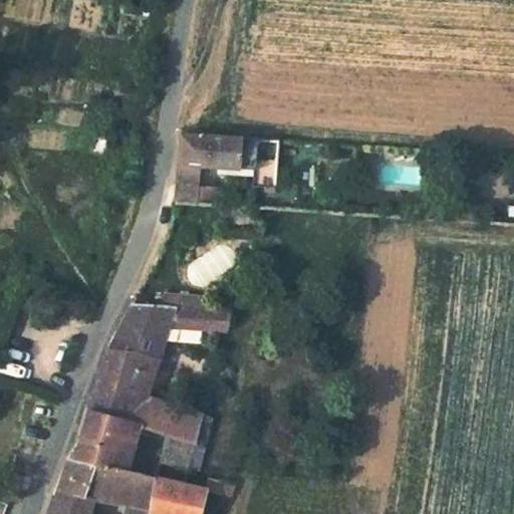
[(182,133),(179,164),(200,165),(255,169),(256,158),(258,138),(182,133)]
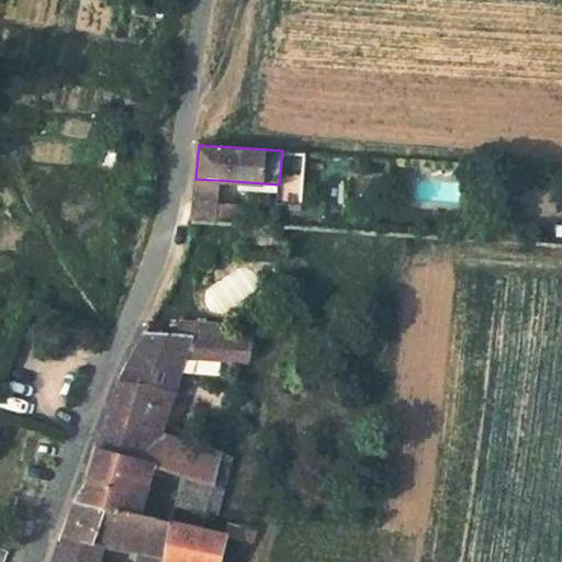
[(295,150),(282,150),(280,172),(293,173),(295,150)]
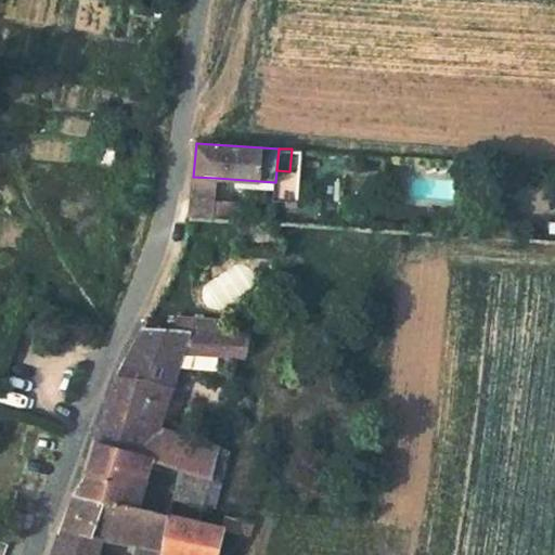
[(216,178),(193,177),(191,202),(215,203),(216,178)]
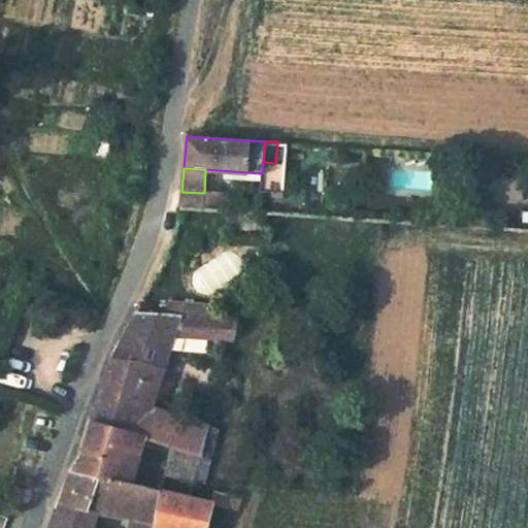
[(182,192),(179,207),(219,210),(221,194),(204,193),(182,192)]
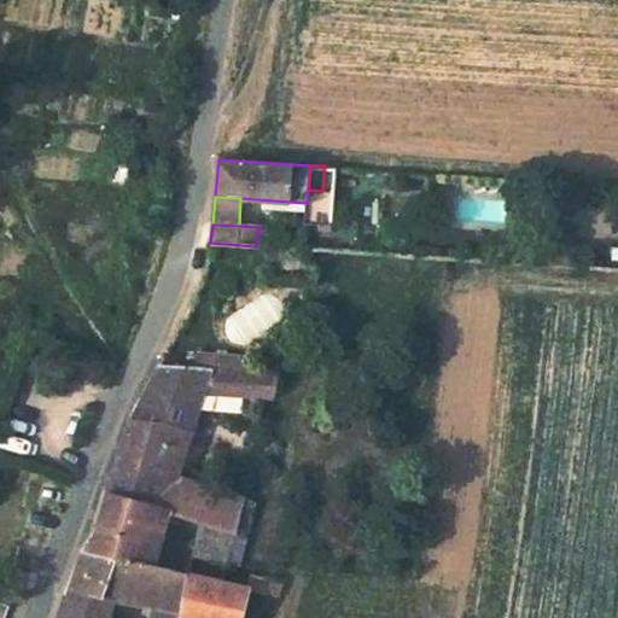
[(237,617),(244,588),(186,576),(133,564),(146,507),(158,511),(198,523),(229,534),(239,497),(175,481),(204,385),(266,402),(273,374),(158,365),(126,426),(103,494),(94,525),(77,555),(54,617),(101,617),(108,599),(155,612),(152,617),(237,617)]
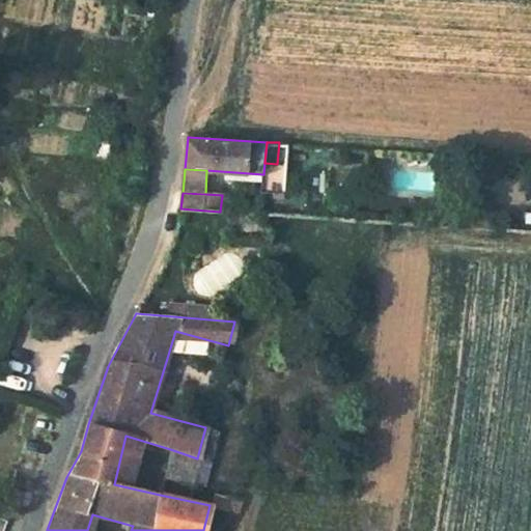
[(126,436),(114,484),(160,495),(162,480),(128,472),(136,439),(126,436)]
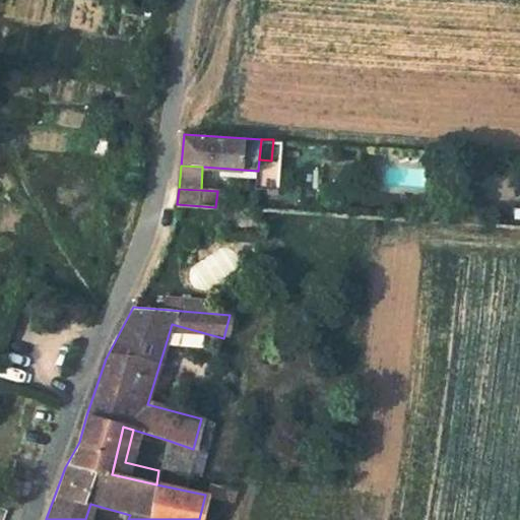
[(208,483),(205,495),(232,501),(234,490),(208,483)]
